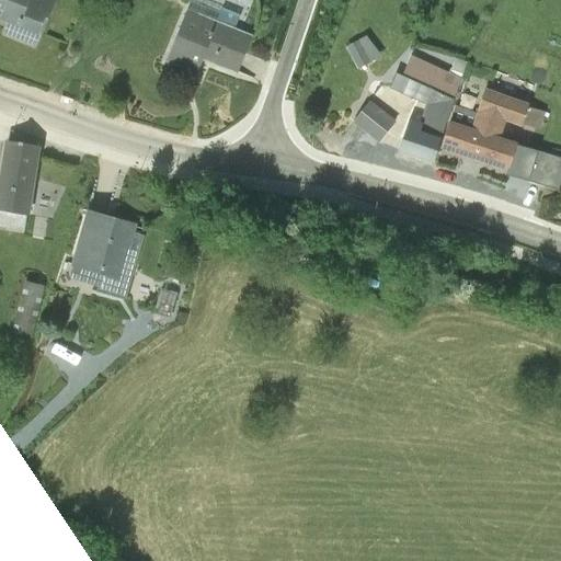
[(16,23),(11,35),(35,45),(53,0),(0,0),(0,16),(8,20),(16,23)]
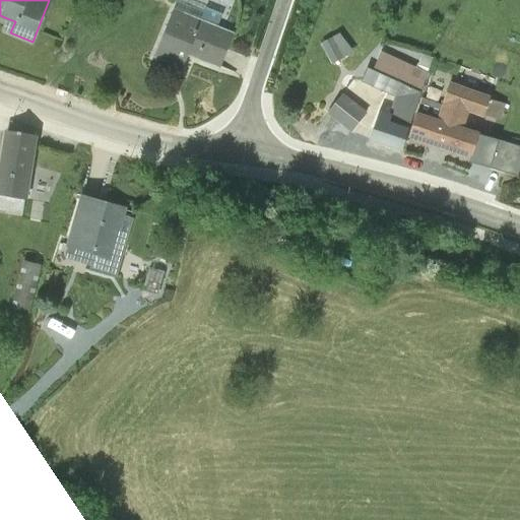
[(200,18),(203,11),(176,0),(174,8),(200,18)]
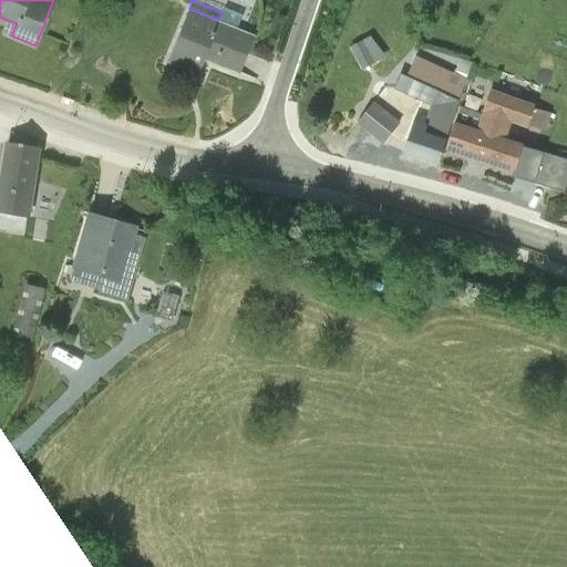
[(218,20),(189,9),(167,62),(168,63),(169,62),(197,73),(196,74),(198,75),(205,58),(214,61),(213,63),(237,73),(237,74),(238,74),(254,37),(236,29),(241,14),(224,8),(222,12),(218,20)]
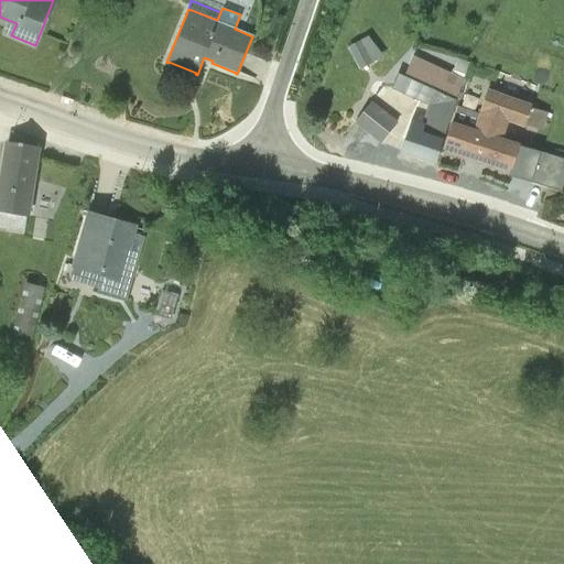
[(17,23),(8,20),(2,32),(11,35),(17,23)]
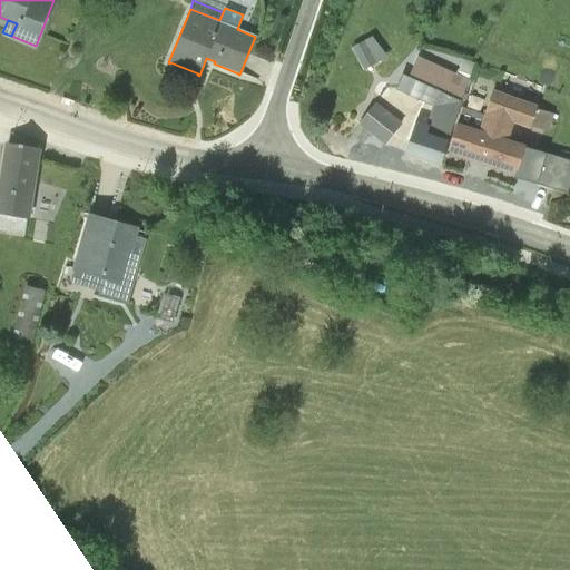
[(372,38),(353,48),(363,68),(385,56),(372,38)]
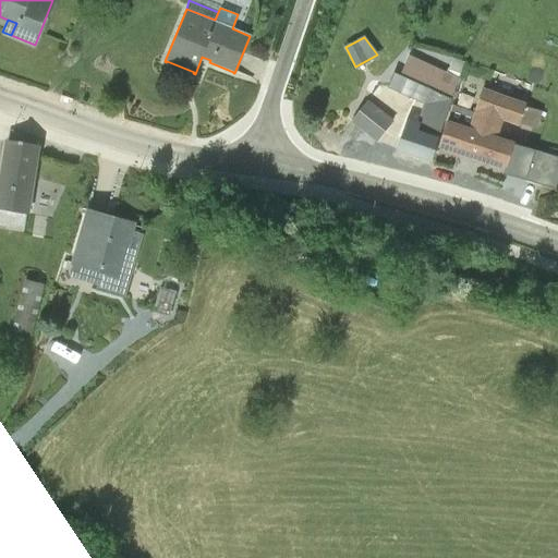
[(393,72),(386,87),(422,104),(416,121),(405,118),(396,148),(431,160),(434,152),(464,62),(451,58),(446,72),(408,55),(399,75),(393,72)]
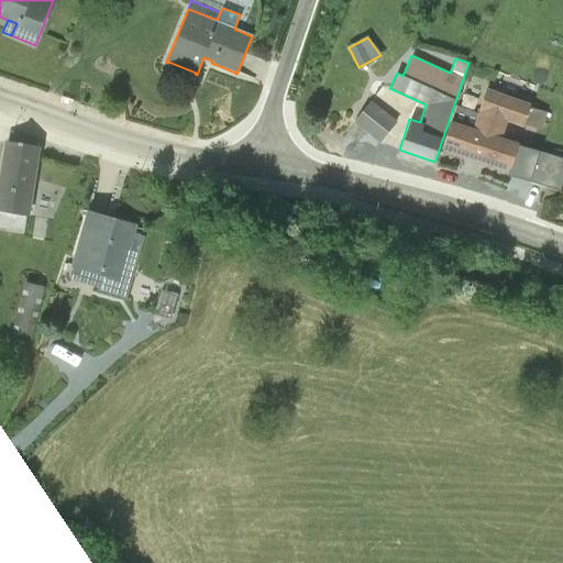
[(488,129),(500,94),(485,88),(477,112),(455,105),(442,147),(478,159),(488,129)]
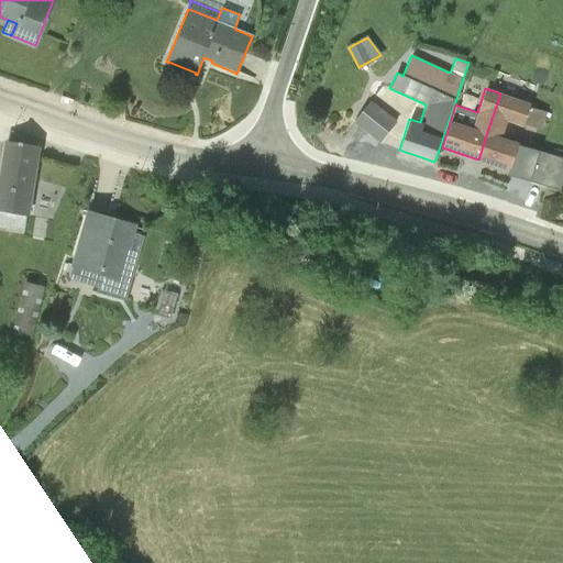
[(488,129),(478,159),(489,163),(508,168),(516,145),(517,142),(500,138),(506,122),(522,127),(523,124),(529,106),(530,103),(500,94),(488,129)]
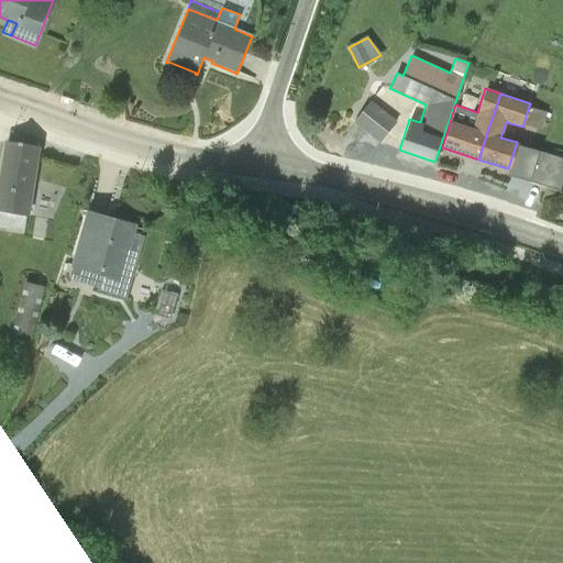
[(368,102),(354,122),(381,142),(395,123),(368,102)]
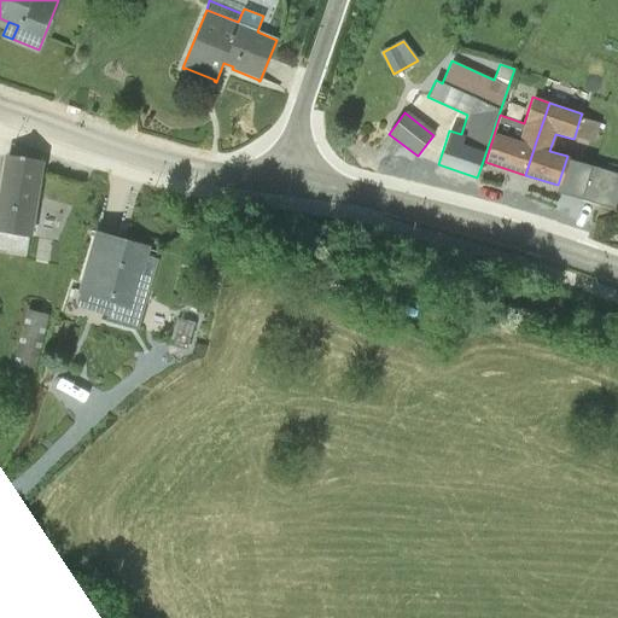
[(581,116),(575,136),(594,143),(600,123),(581,116)]
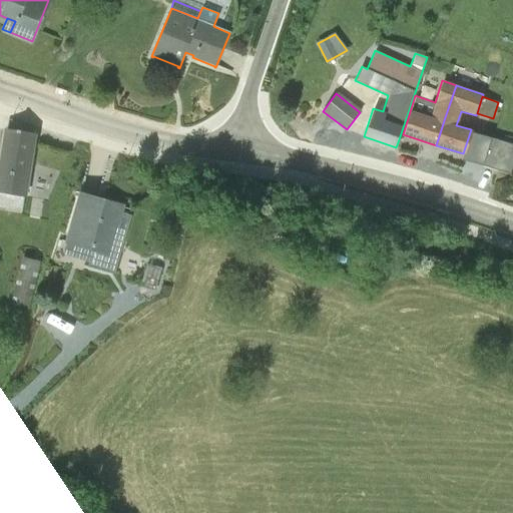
[(6,129),(0,170),(0,209),(22,213),(34,133),(6,129)]
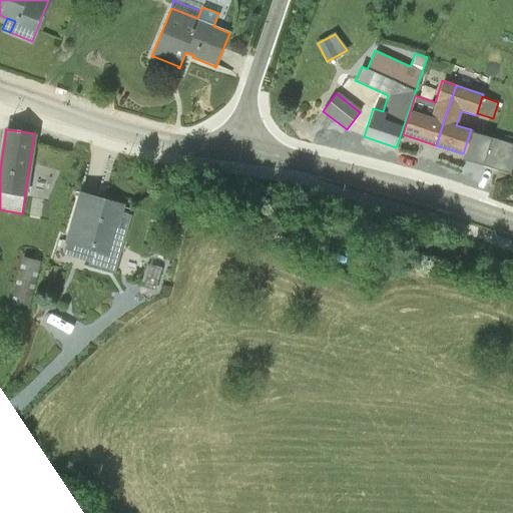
[(470,132),(463,153),(461,159),(475,164),(484,136),(470,132)]
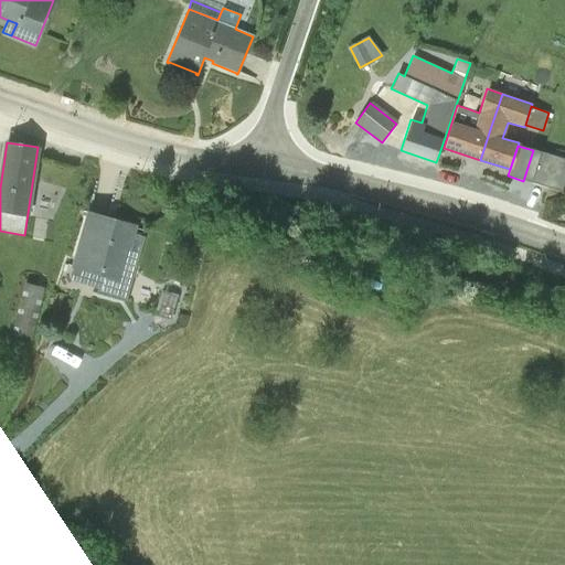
[(564,159),(533,150),(523,181),(562,192),(564,180),(564,159)]
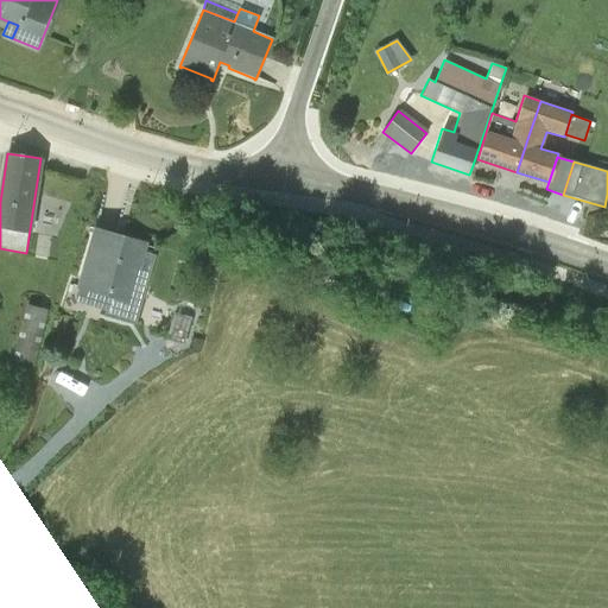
[(122,242),(125,238),(114,234),(112,233),(95,228),(94,234),(122,242)]
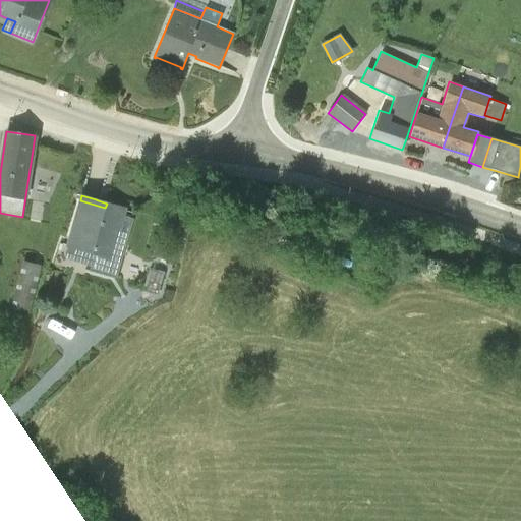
[(111,259),(123,216),(125,209),(107,204),(105,208),(80,200),(67,247),(111,259)]
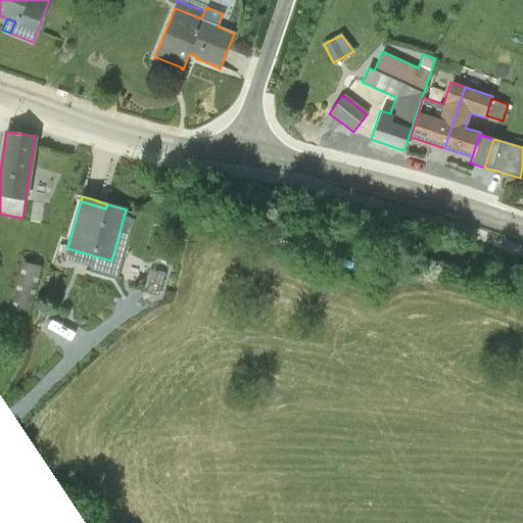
[(111,260),(67,248),(64,257),(92,266),(90,271),(116,278),(134,220),(131,219),(124,217),(111,260)]
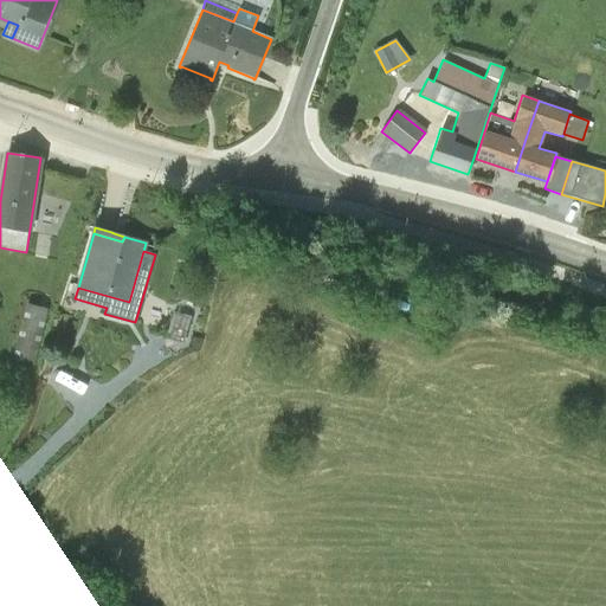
[(26,303),(12,359),(33,365),(47,308),(26,303)]
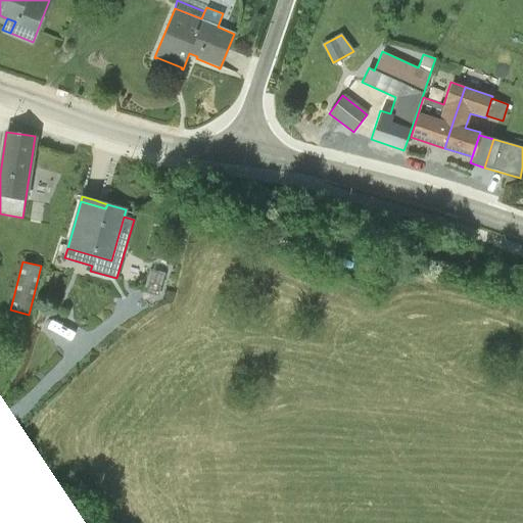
[(149,267),(141,293),(157,298),(164,272),(149,267)]
